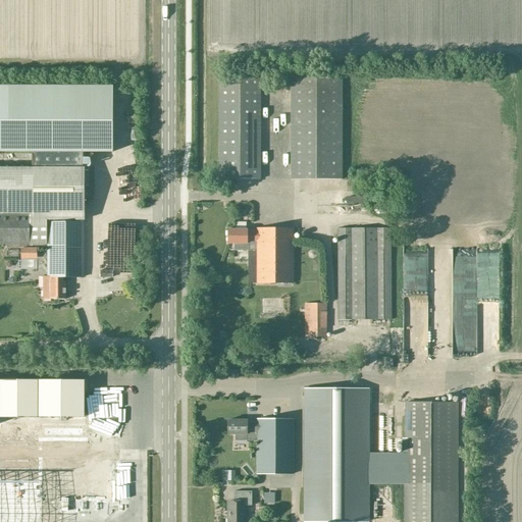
[(260,179),(260,77),(219,77),(219,179),(260,179)]
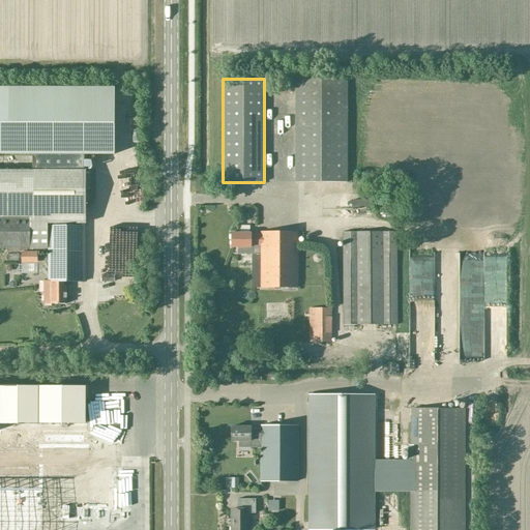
[(295,182),(342,182),(347,182),(347,79),(295,79),(295,182)]
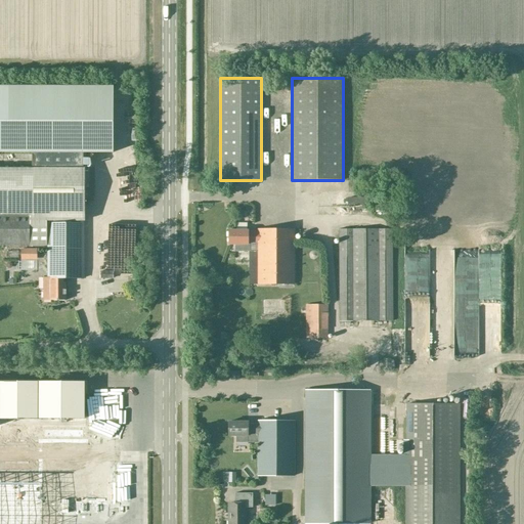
[(0,151),(31,153),(31,169),(82,169),(82,153),(112,153),(112,88),(0,88),(0,151)]
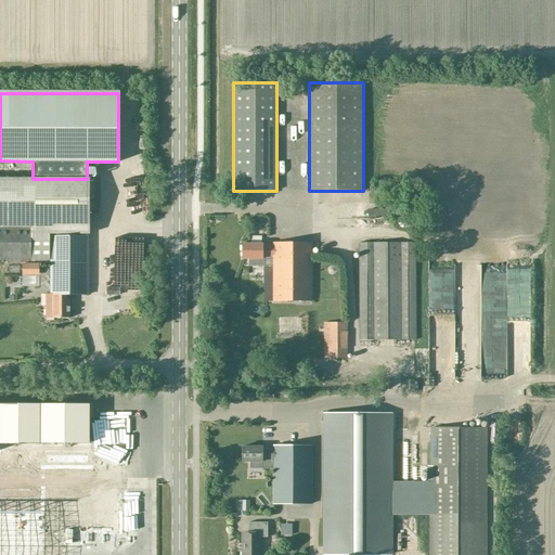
[(87,179),(33,179),(0,178),(0,227),(30,227),(30,260),(50,260),(50,294),(46,294),(46,319),(69,319),(69,299),(66,299),(66,294),(88,295),(89,179),(87,179)]
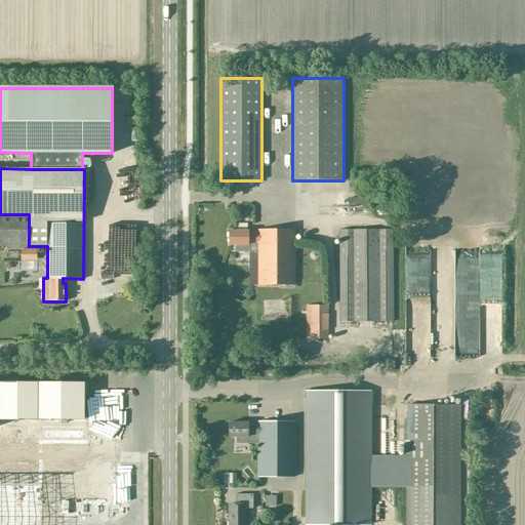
[(0,246),(29,246),(29,214),(0,214),(0,246)]
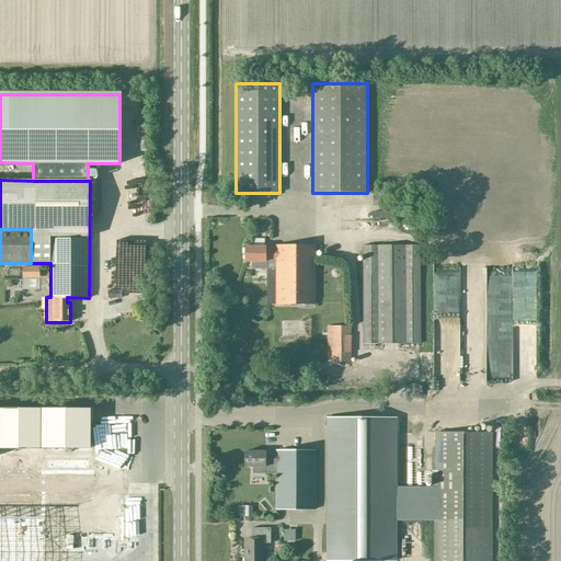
[(263,247),(263,239),(252,239),(252,247),(243,247),(243,262),(251,262),(251,270),(275,270),(275,305),(315,305),(313,245),(275,247),(275,250),(264,250),(264,247),(263,247)]
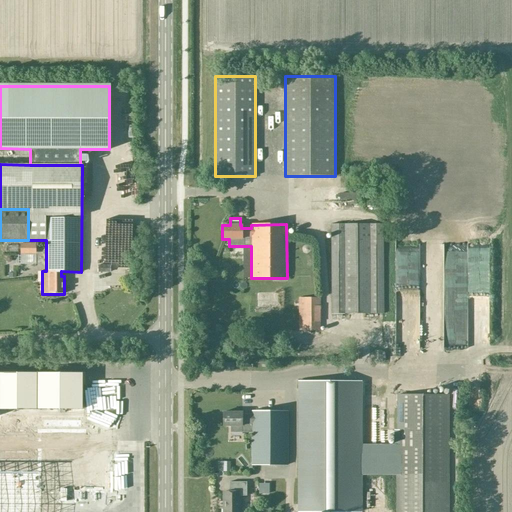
[(330,224),(331,314),(382,314),(382,224),(330,224)]
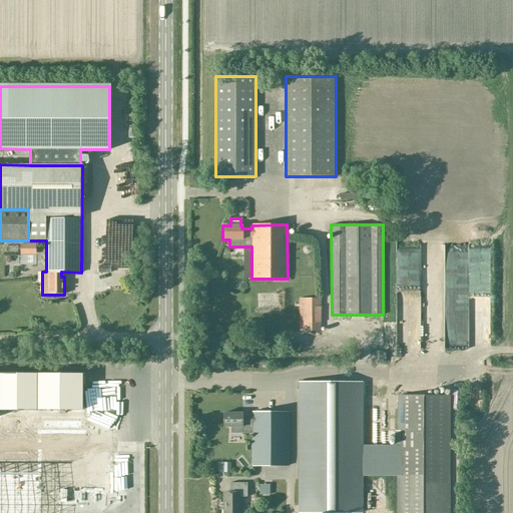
[(320,332),(320,299),(299,299),(299,332),(320,332)]
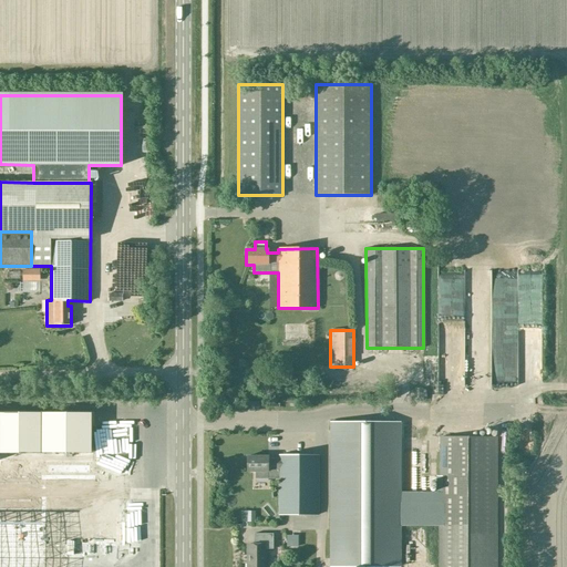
[(0,566),(41,566),(41,518),(90,518),(90,525),(114,525),(114,480),(91,480),(91,414),(0,413),(0,566)]
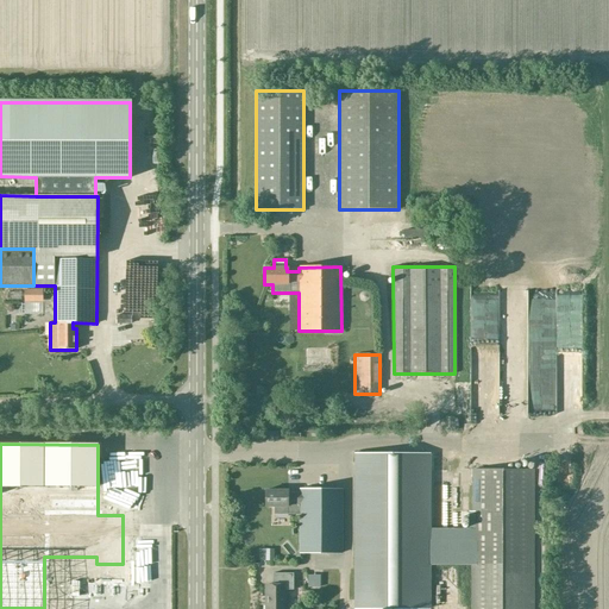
[(356,456),(356,608),(428,608),(428,566),(472,566),(472,545),(428,545),(428,456),(356,456)]
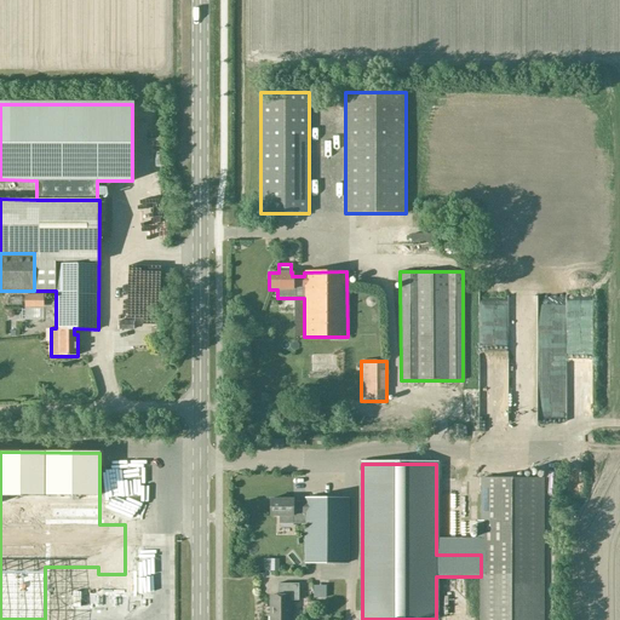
[(541,619),(543,480),(481,480),(481,555),(481,587),(480,619),(541,619)]
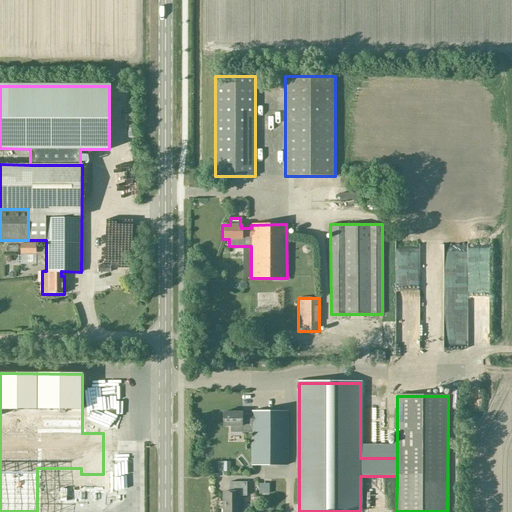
[(230,432),(251,432),(251,465),(287,465),(287,411),(251,411),(251,414),(241,414),(241,412),(222,412),(222,426),(230,426),(230,432)]
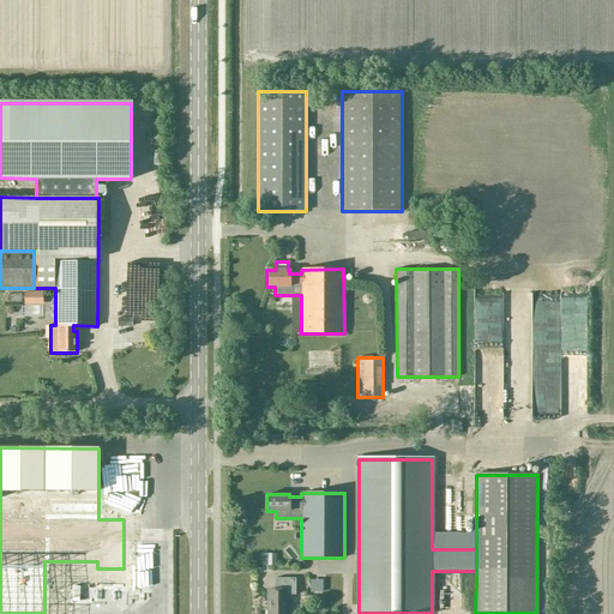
[(266,613),(287,613),(287,595),(295,594),(295,577),(275,578),(275,590),(268,590),(266,613)]
